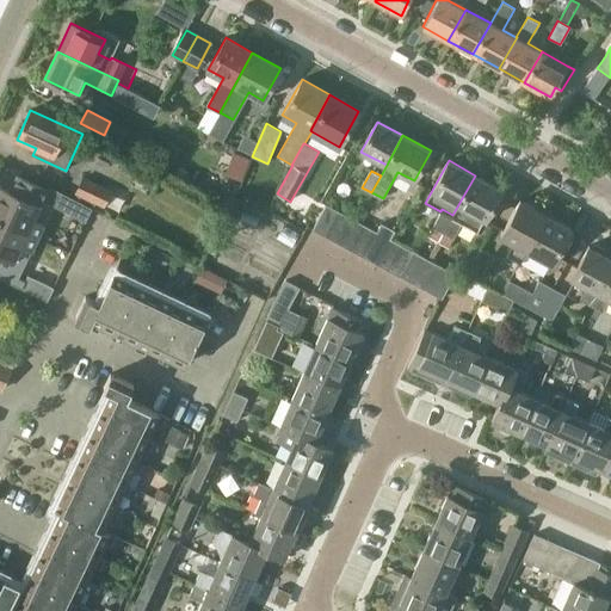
[(0,186),(0,220),(37,238),(44,223),(34,218),(47,190),(16,176),(10,191),(0,186)]
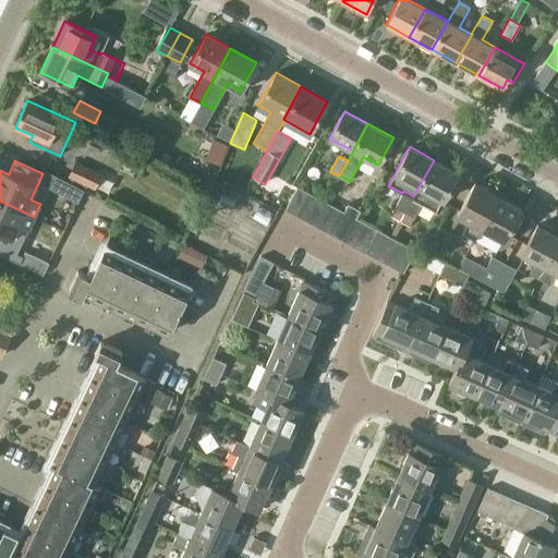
[(413,196),(404,213),(414,218),(422,204),(435,210),(440,201),(443,201),(458,173),(434,160),(413,196)]
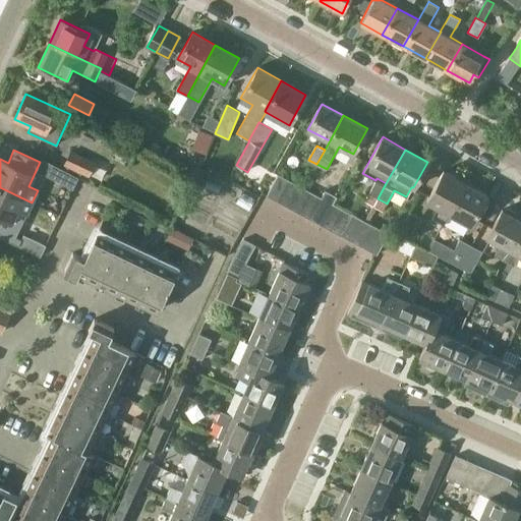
[(70,152),(64,165),(89,176),(95,163),(70,152)]
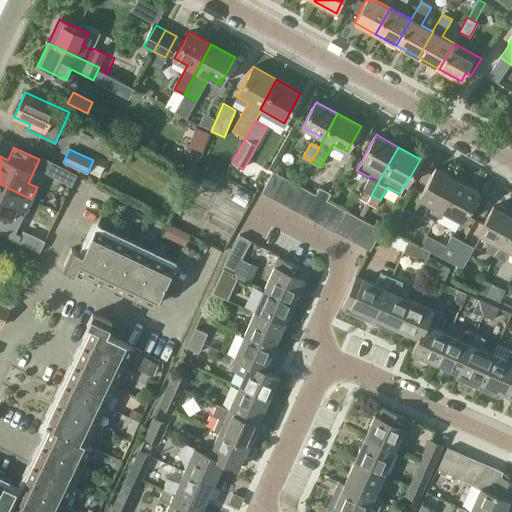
[(77,175),(55,164),(50,175),(72,186),(77,175)]
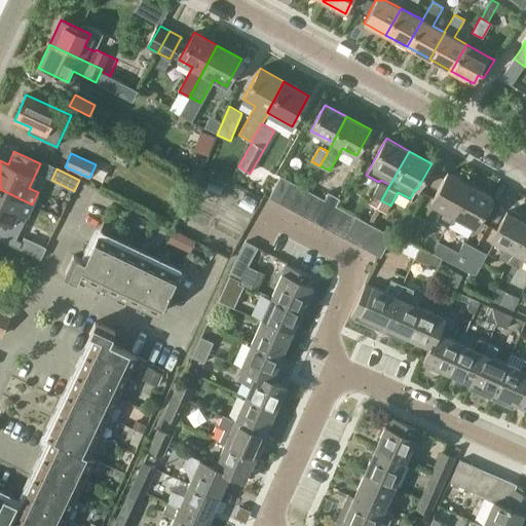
[(447,226),(453,216),(470,185),(447,172),(429,203),(442,210),(437,220),(447,226)]
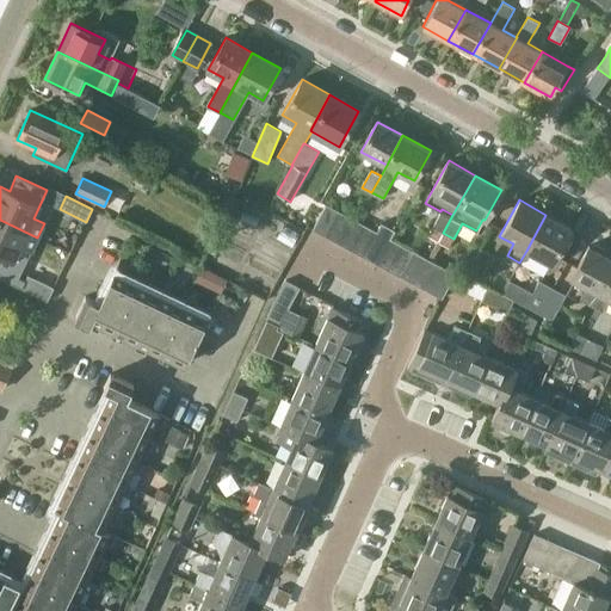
[(327,204),(314,229),(326,236),(339,211),(327,204)]
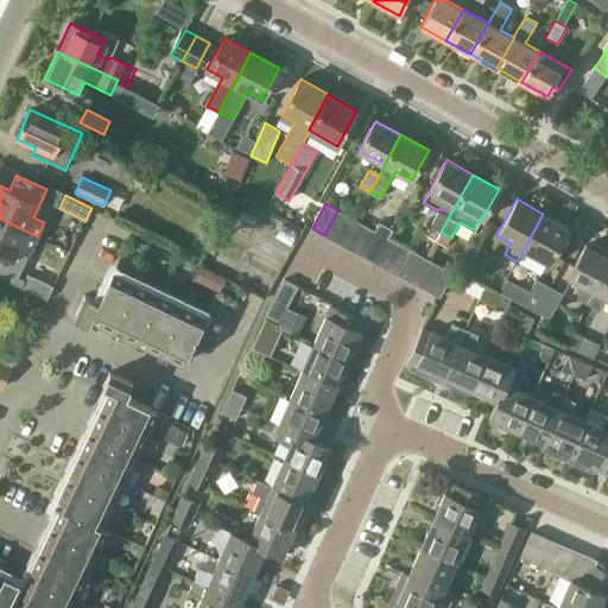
[(438,210),(430,226),(441,232),(450,214),(442,209),(439,208),(438,210)]
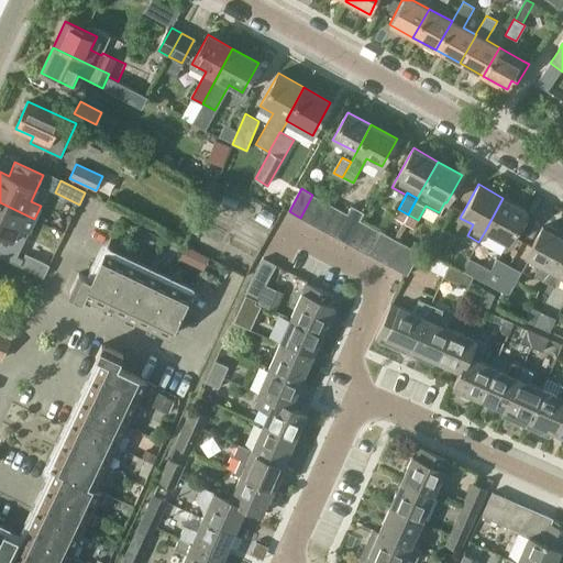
[(300,218),(311,223),(323,200),(312,195),(300,218)]
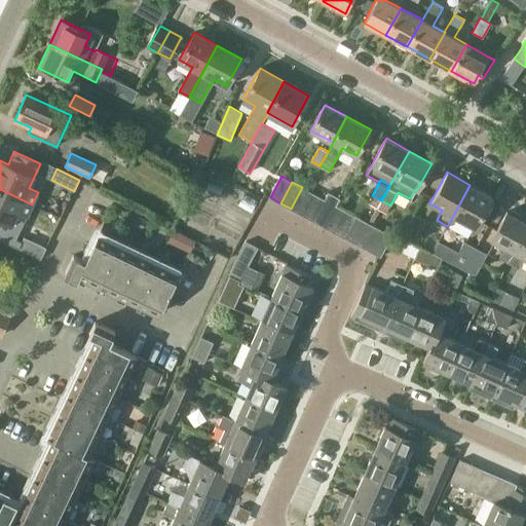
[(492,196),(470,185),(453,216),(475,228),(492,196)]
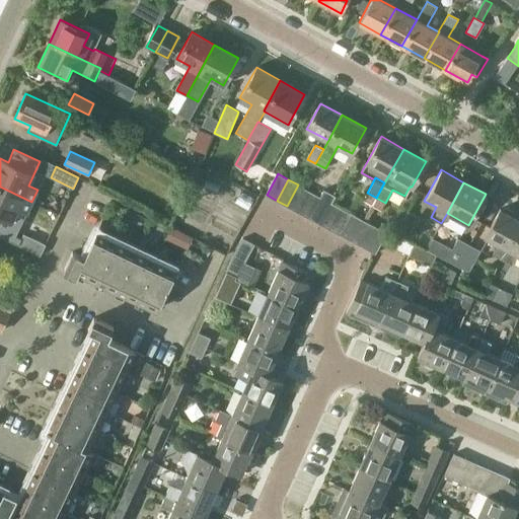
[(298,212),(309,191),(298,184),(287,206),(298,212)]
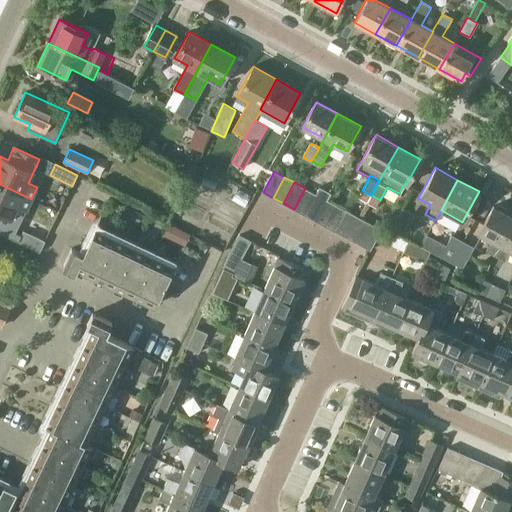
[(0,184),(0,213),(1,214),(0,214),(0,233),(18,242),(21,236),(15,233),(31,199),(0,184)]
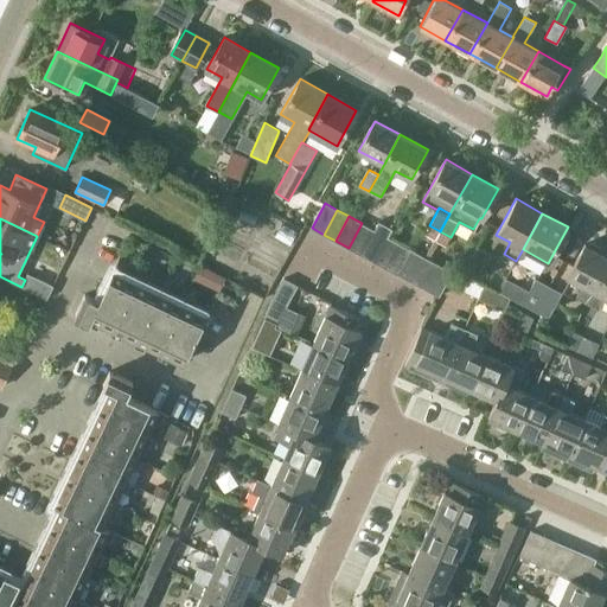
[(378,222),(374,230),(387,237),(388,237),(391,229),(378,222)]
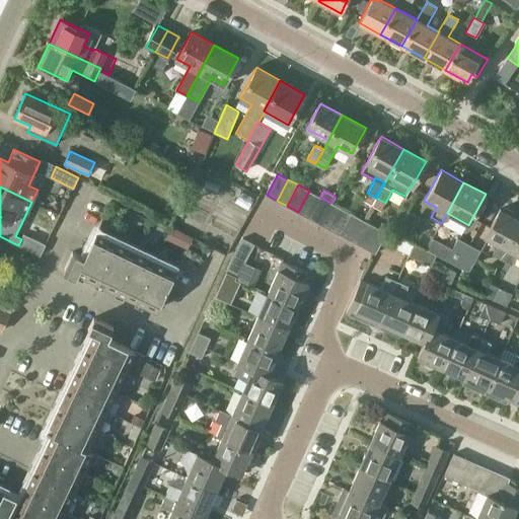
[(319,197),(309,191),(298,212),(308,218),(319,197)]
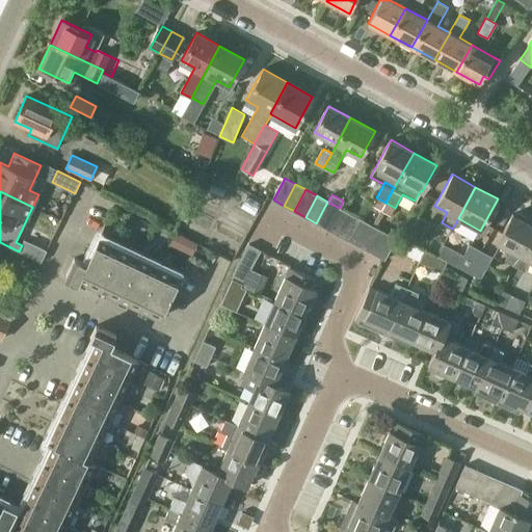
[(327,229),(339,208),(327,202),(316,223),(327,229)]
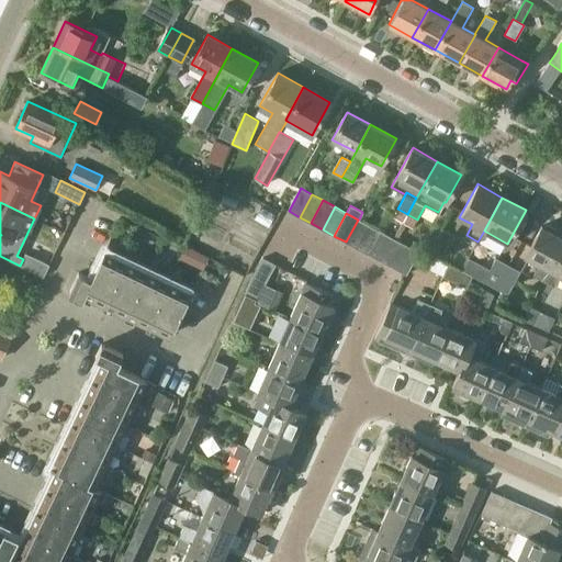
[(369,225),(359,220),(358,220),(346,242),(357,248),(369,225)]
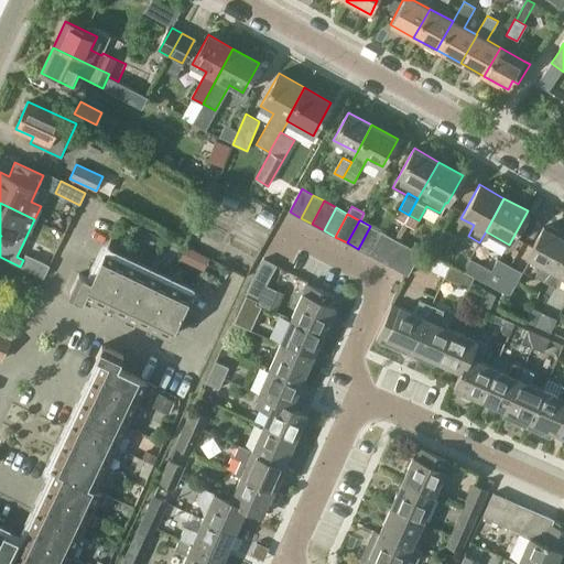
[(370,256),(382,232),(370,226),(358,249),(370,256)]
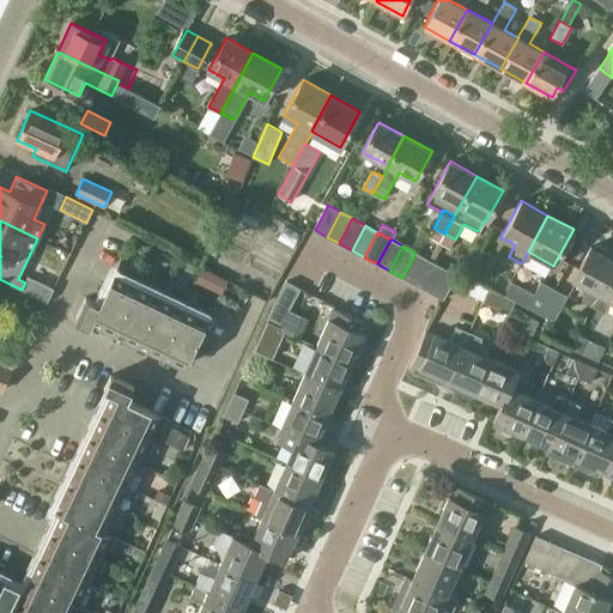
[(612,271),(612,259),(592,247),(574,280),(588,289),(582,301),(594,307),(604,289),(612,271)]
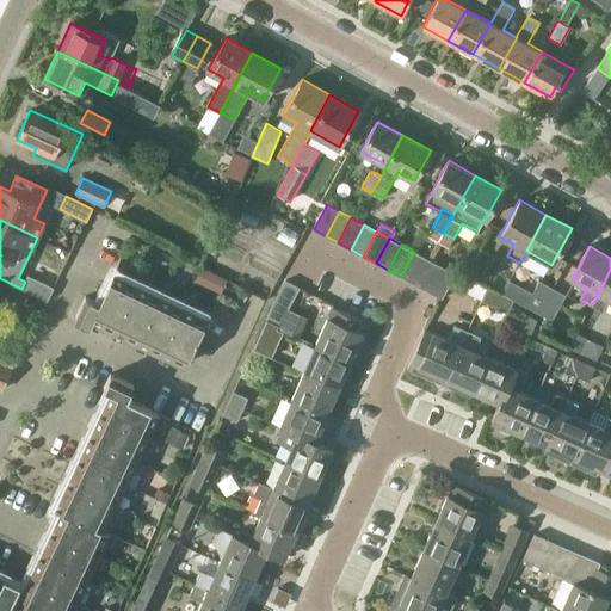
[(493,255),(480,248),(466,275),(479,282),(493,255)]
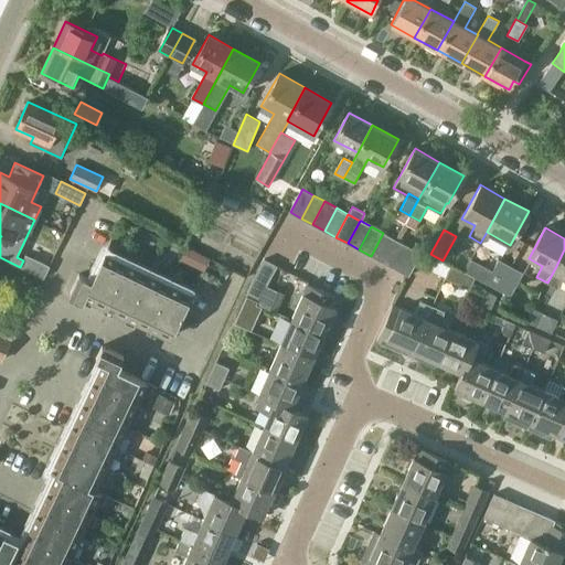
[(394,240),(383,233),(371,256),(382,262),(394,240)]
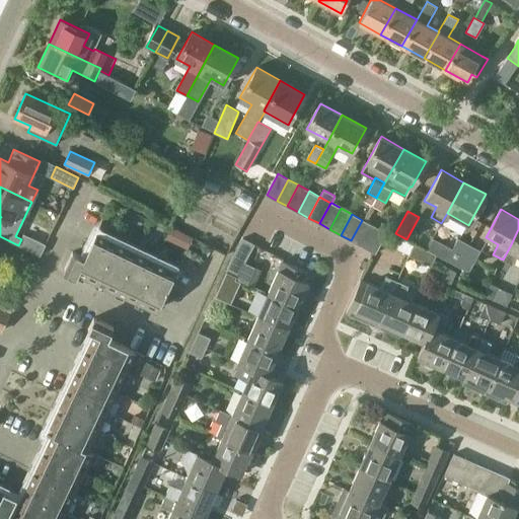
[(75,279),(78,273),(158,311),(177,271),(165,265),(171,252),(163,249),(158,261),(145,254),(150,243),(143,239),(138,250),(126,245),(131,233),(123,230),(118,241),(106,236),(112,224),(103,220),(98,232),(97,232),(84,257),(73,252),(64,273),(75,279)]
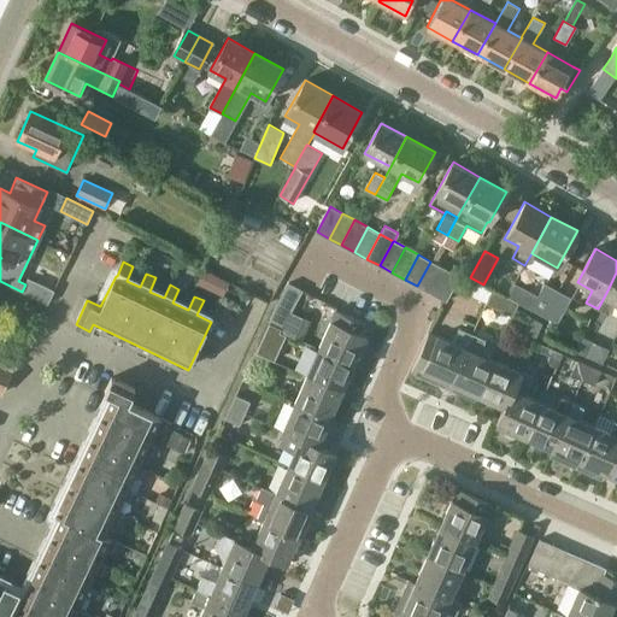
[(430,293),(444,269),(430,262),(417,286),(430,293)]
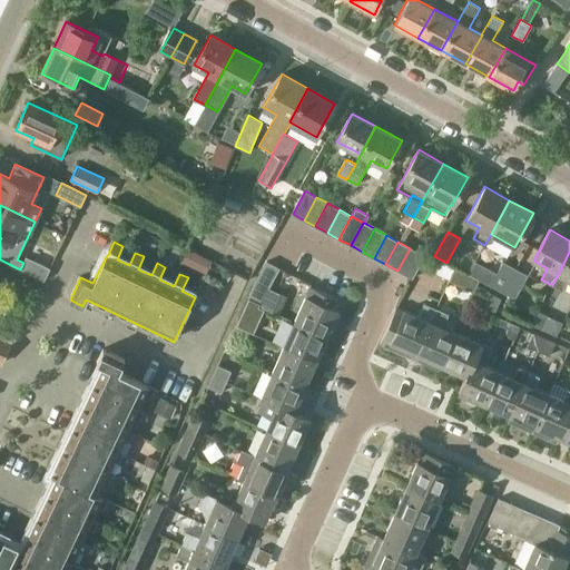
[(410,248),(397,271),(410,277),(422,255),(410,248)]
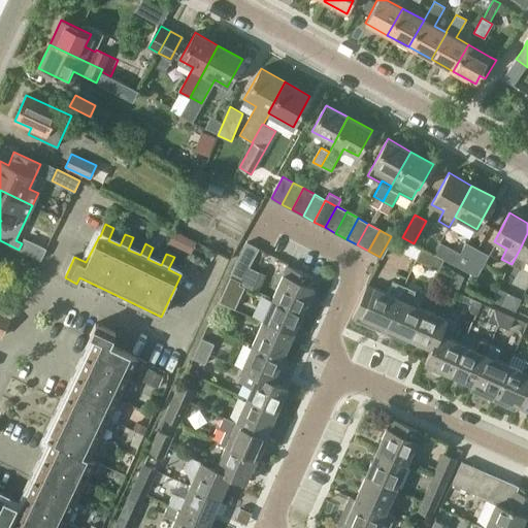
[(174,231),(168,244),(178,249),(185,236),(174,231)]
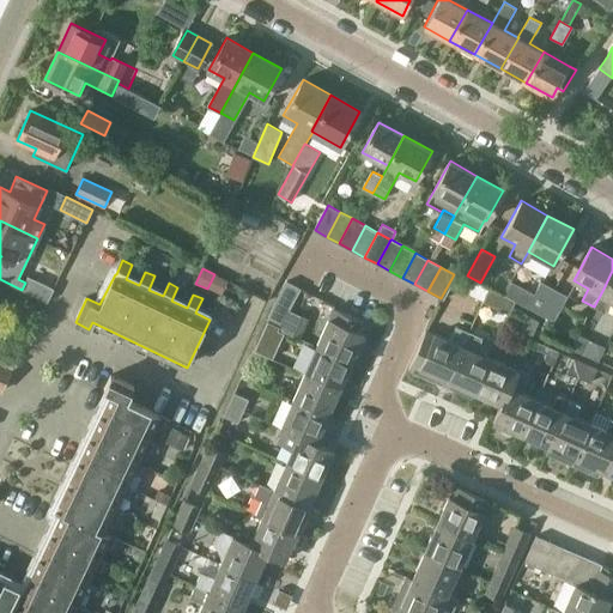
[(612,271),(604,289),(594,307),(604,313),(611,301),(612,301),(612,271)]
